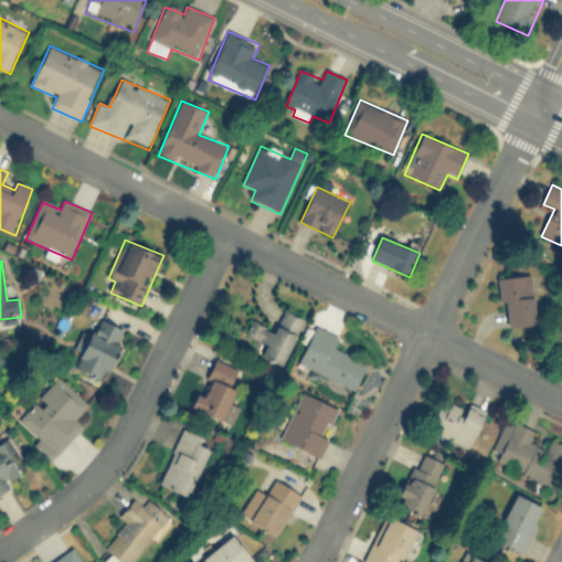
[(504,328),(536,327),(533,277),(502,278),(504,328)]
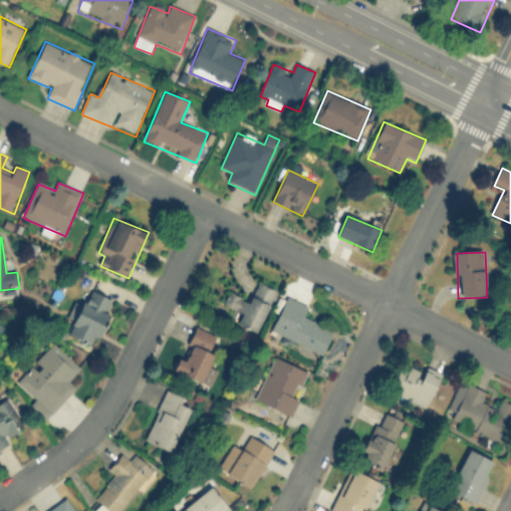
[(239,325),(258,334),(277,291),(259,283),(251,302),(230,293),(224,306),(243,314),(239,325)]
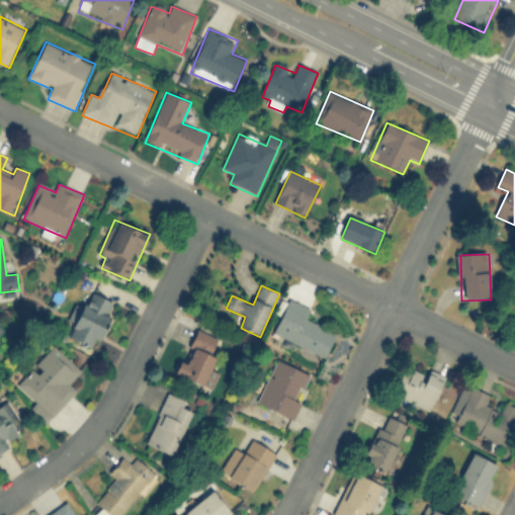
[(95,350),(116,305),(90,292),(69,338),(95,350)]
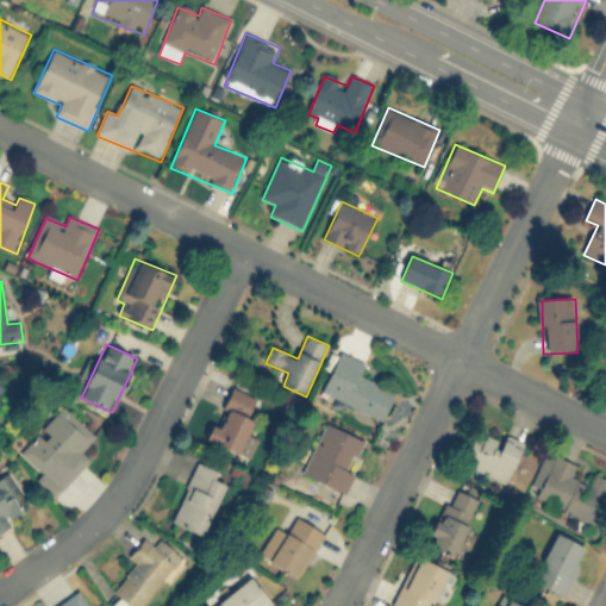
[(323,397),(385,422),(397,393),(361,379),(367,364),(341,354),(323,397)]
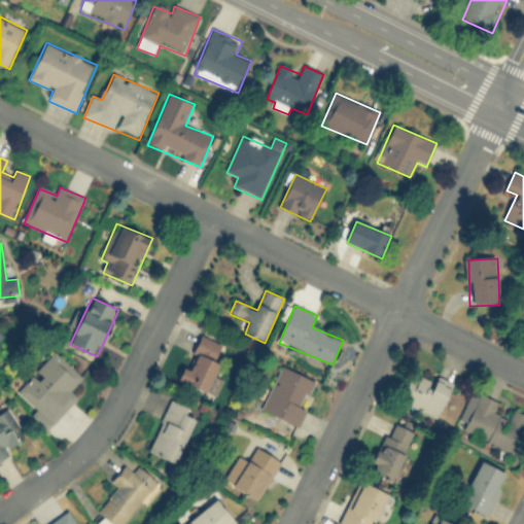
[(180,382),(205,393),(226,348),(202,336),(180,382)]
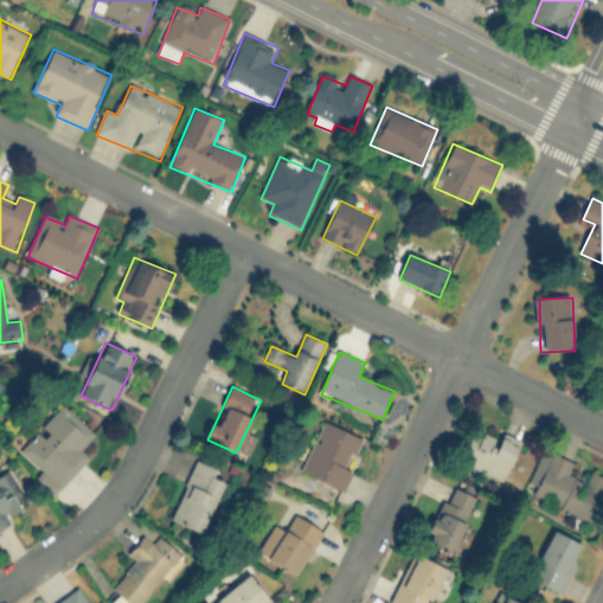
[(20,453),(43,473),(34,481),(53,500),(91,459),(83,450),(97,436),(64,405),(20,453)]
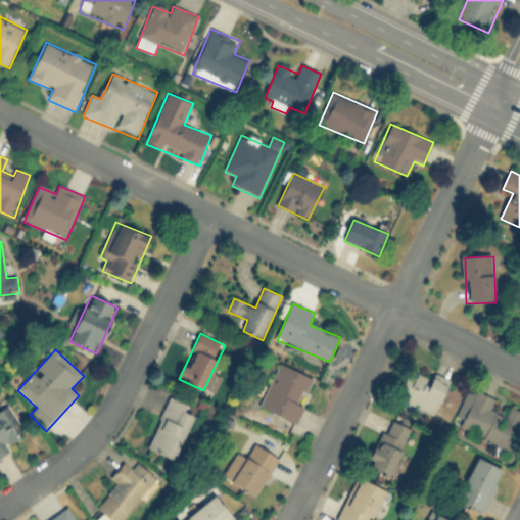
[(260,409),(295,424),(315,379),(279,364),(260,409)]
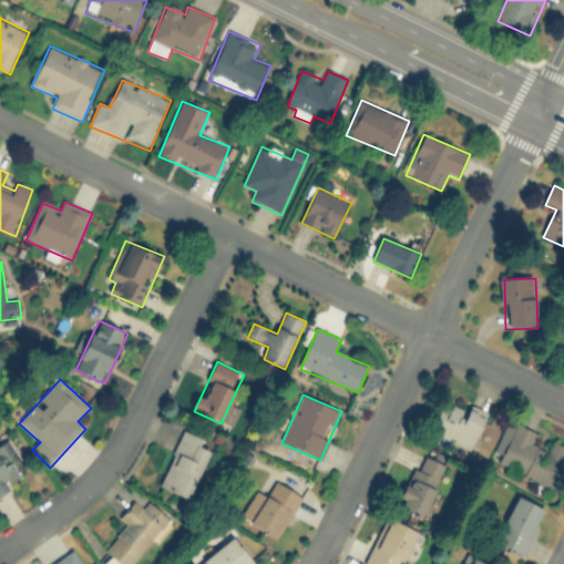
[(439,430),(479,445),(490,417),(451,401),(439,430)]
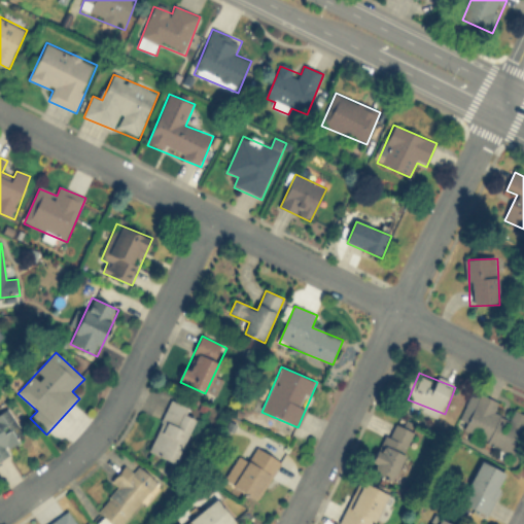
[(523,415),(515,411),(511,420),(495,414),(499,404),(481,395),(463,433),(515,455),(523,433),(523,415)]
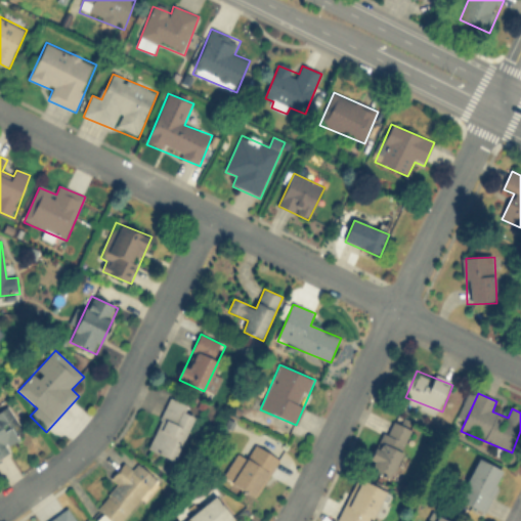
[(194,419),(186,415),(189,406),(169,398),(147,450),(176,463),(194,419)]
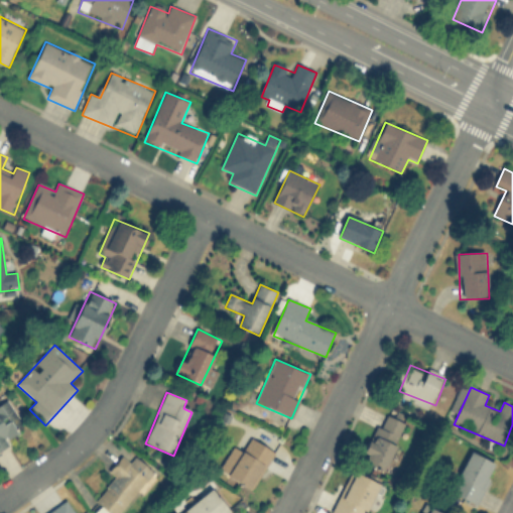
[(0,405),(0,450),(28,434),(9,400),(0,405)]
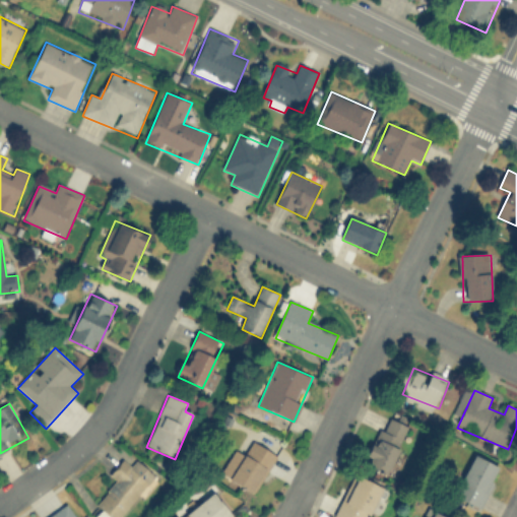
[(388,477),(409,428),(386,417),(366,467),(388,477)]
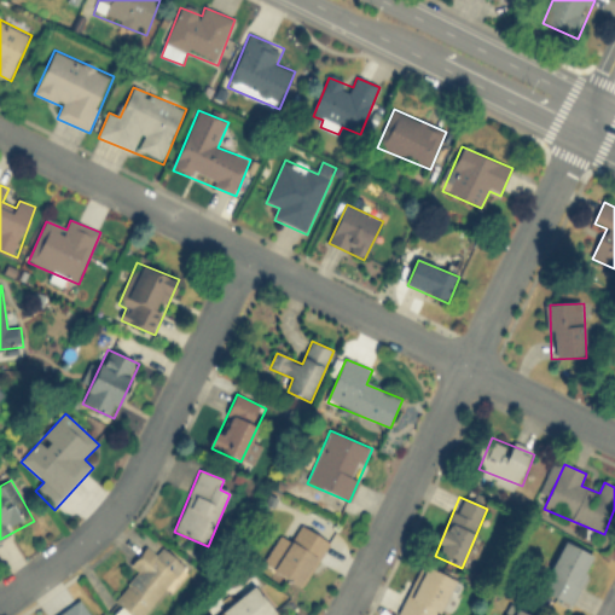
[(303,589),(331,544),(302,527),(294,543),(283,535),(265,566),(303,589)]
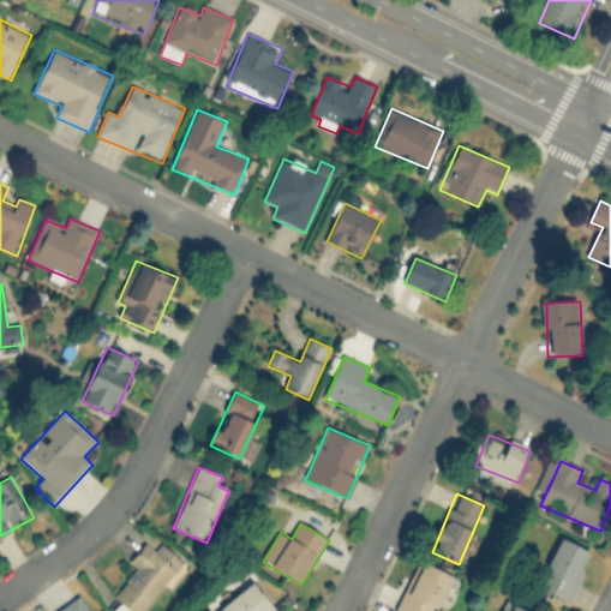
[(539,588),(570,601),(592,552),(561,539),(539,588)]
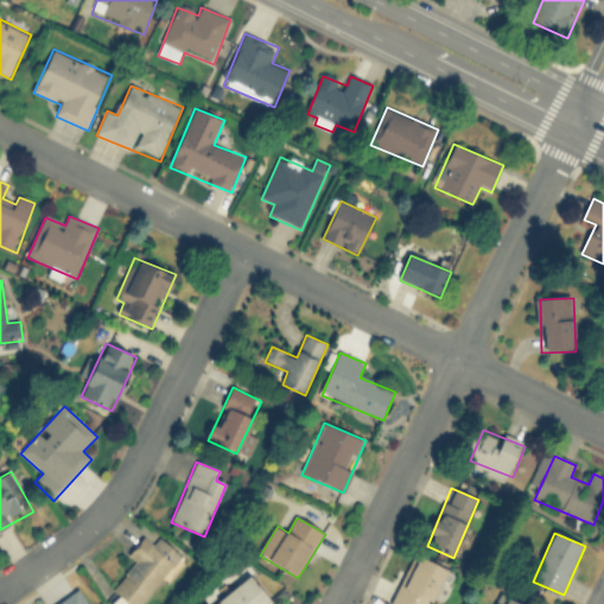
[(148,603),(183,554),(160,539),(156,545),(144,538),(131,558),(137,561),(115,592),(121,596),(115,603),(148,603)]
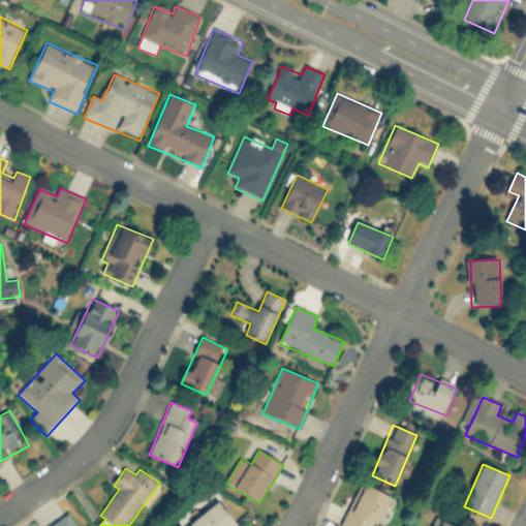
[(376,525),(390,496),(362,484),(343,525),(376,525)]
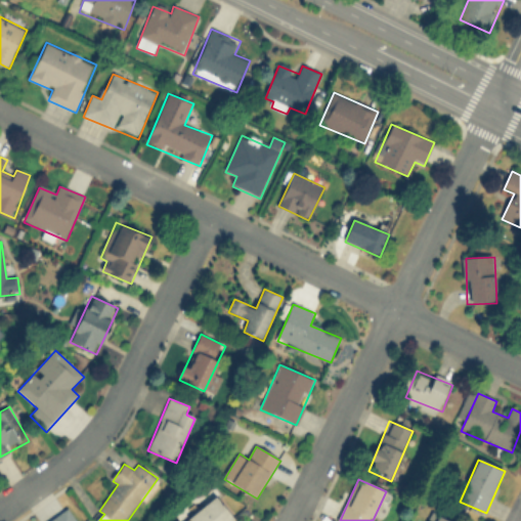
[(236,520),(215,497),(188,520),(236,520)]
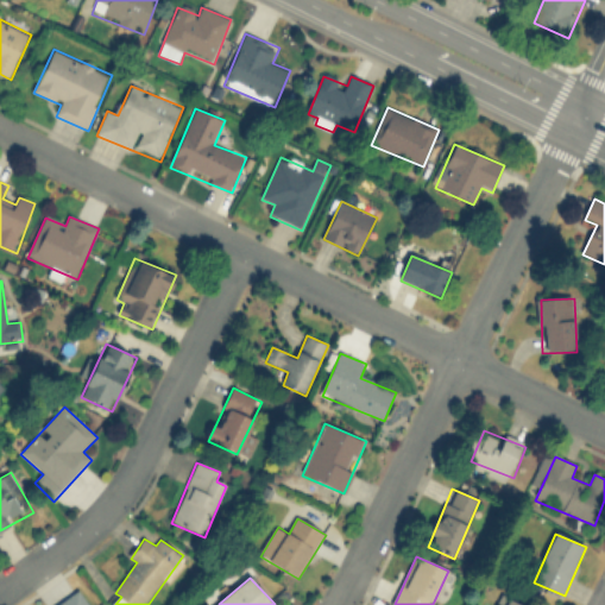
[(88,604),(81,591),(57,604),(88,604)]
